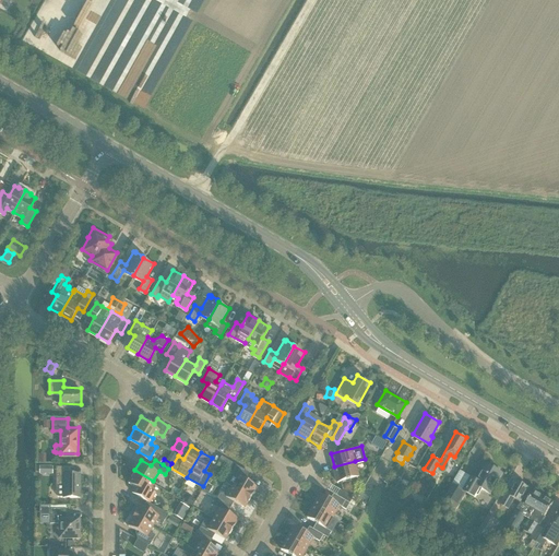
[(355,461),(334,466),(337,480),(358,474),(355,461)]
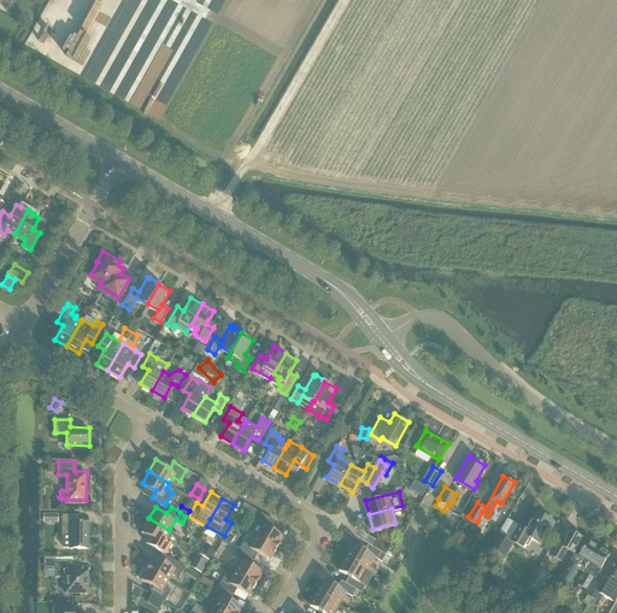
[(501,563),(505,558),(515,541),(524,546),(530,536),(542,542),(556,519),(538,508),(527,526),(521,523),(512,537),(499,531),(489,548),(495,552),(492,556),(501,563)]
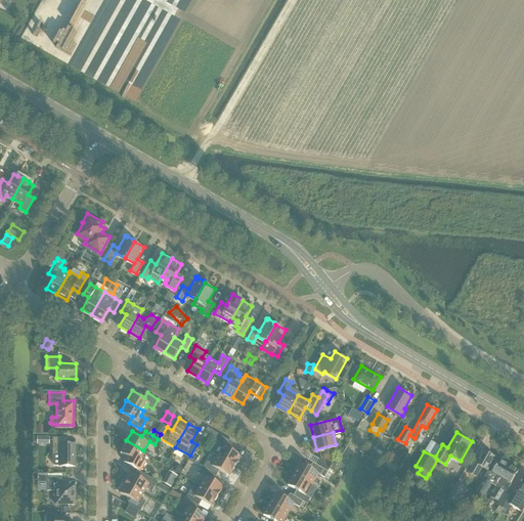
[(235,464),(241,454),(228,447),(232,440),(221,434),(212,450),(217,453),(235,464)]
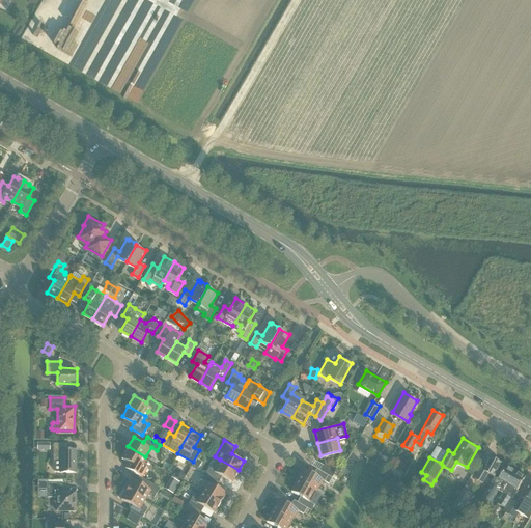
[(76,470),(76,448),(67,448),(67,441),(53,441),(53,459),(53,467),(53,468),(54,468),(54,469),(55,470),(60,470),(76,470)]
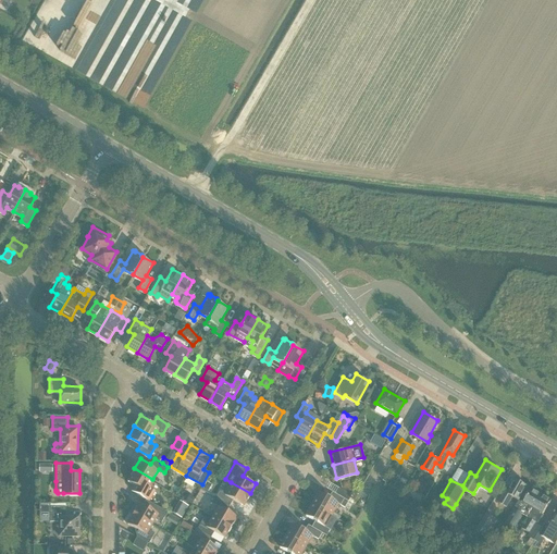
[(149,485),(152,479),(134,468),(127,479),(138,485),(136,490),(149,499),(156,489),(149,485)]
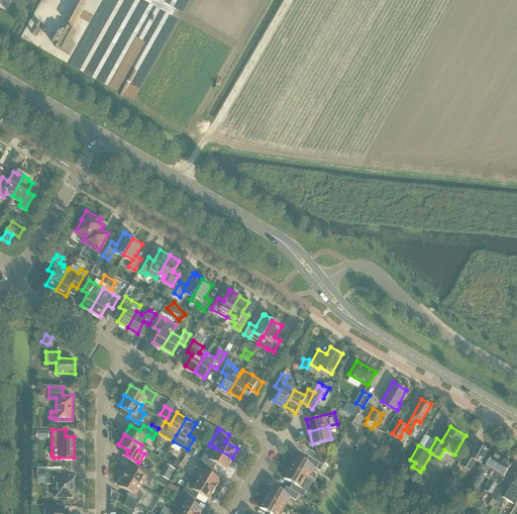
[(470,468),(471,468),(476,457),(482,461),(489,448),(479,442),(473,454),(470,452),(463,464),(470,468)]
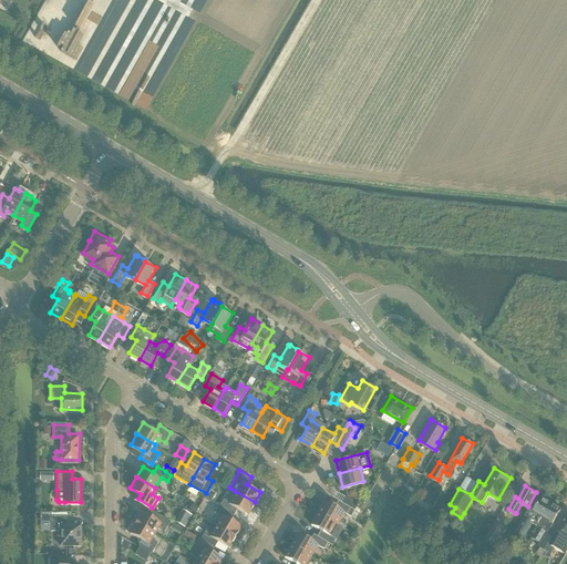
[(255,502),(235,491),(229,502),(223,498),(219,504),(232,511),(235,505),(248,513),(255,502)]
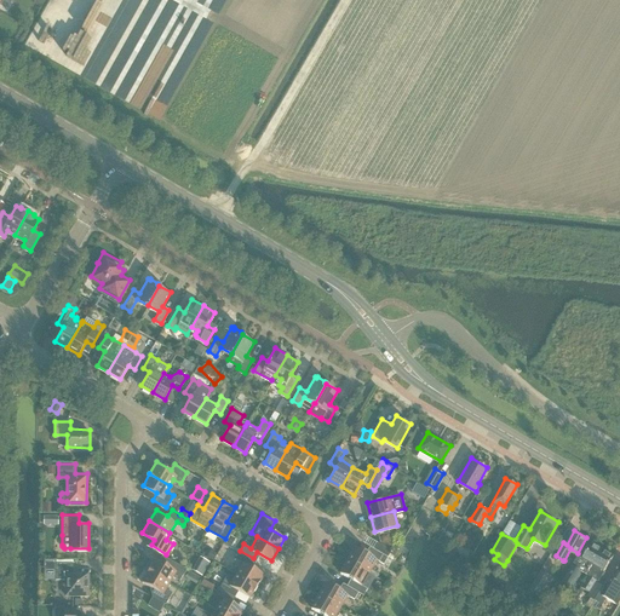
[(379,540),(375,547),(384,552),(389,554),(391,551),(392,547),(379,540)]
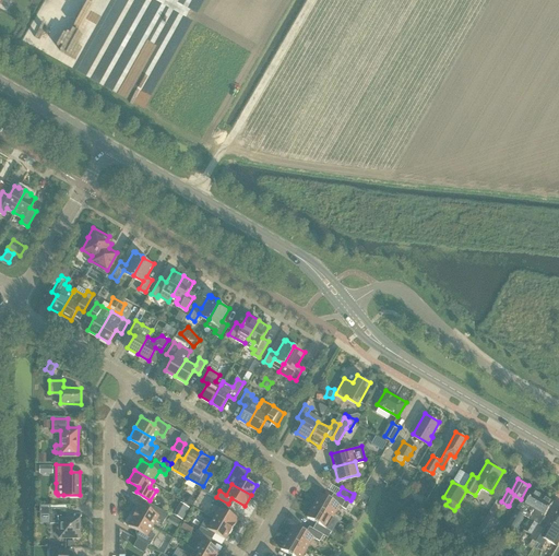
[(369,491),(364,487),(359,494),(365,497),(369,491)]
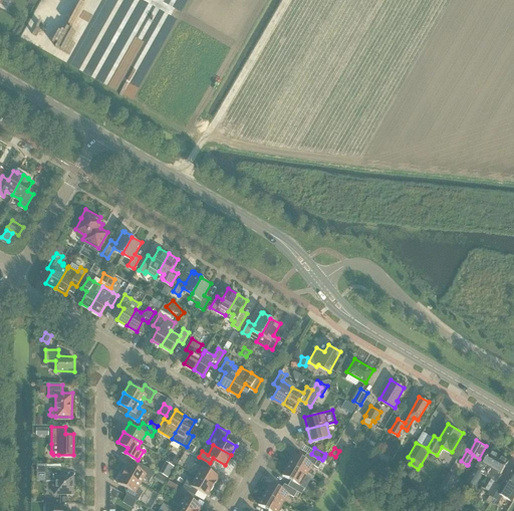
[(502,455),(500,454),(492,449),(484,462),(480,460),(467,481),(474,485),(482,472),(487,475),(492,467),(491,467),(495,461),(497,462),(502,455)]
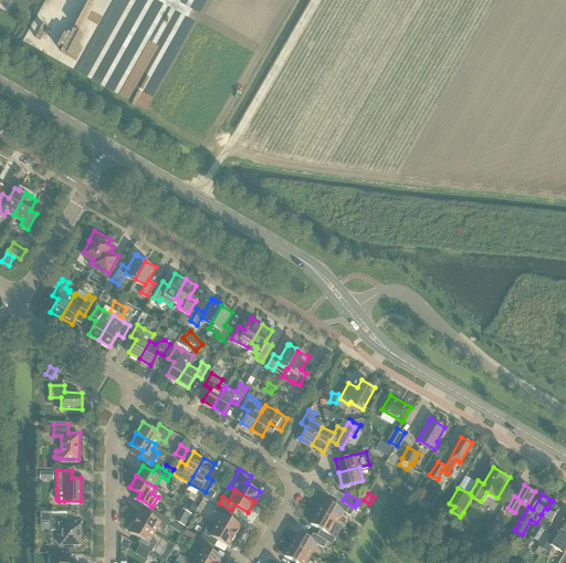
[(325,498),(318,510),(336,521),(343,509),(334,503),(325,498)]
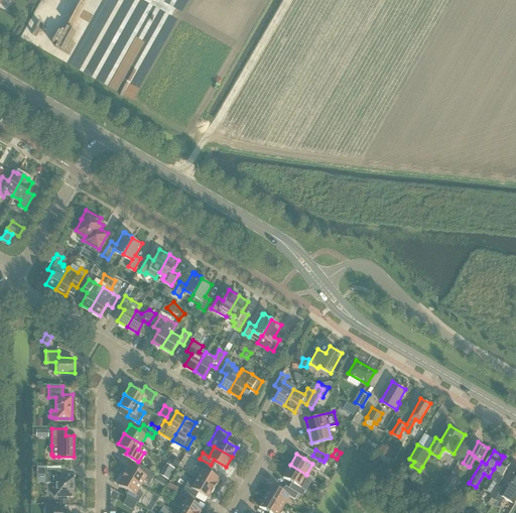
[(497,483),(498,482),(499,482),(511,461),(504,457),(499,464),(497,463),(493,469),(494,469),(489,477),(483,487),(491,492),(490,494),(497,499),(505,484),(503,486),(497,483)]
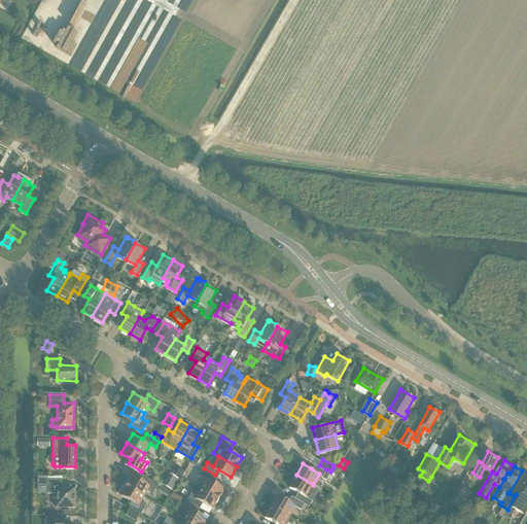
[(201,486),(218,496),(224,487),(212,480),(215,475),(204,468),(201,474),(207,477),(201,486)]
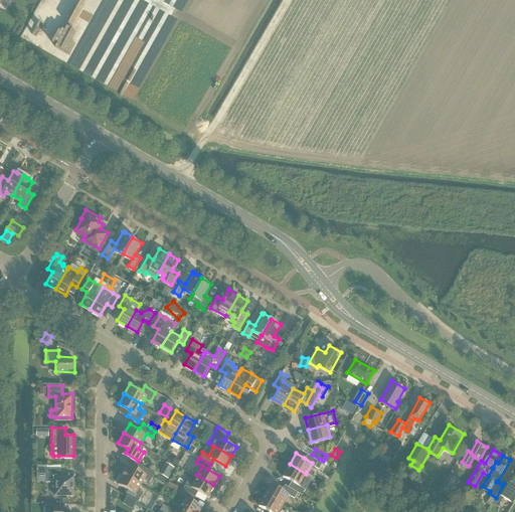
[(173,466),(166,462),(160,473),(167,477),(173,466)]
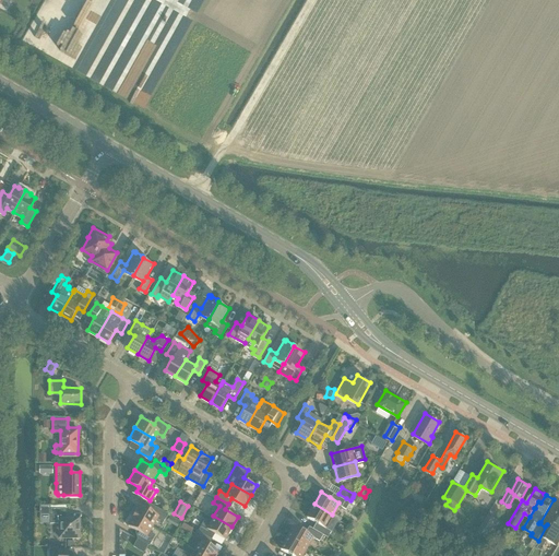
[(156,505),(153,510),(140,503),(134,513),(153,524),(156,519),(162,522),(168,511),(156,505)]
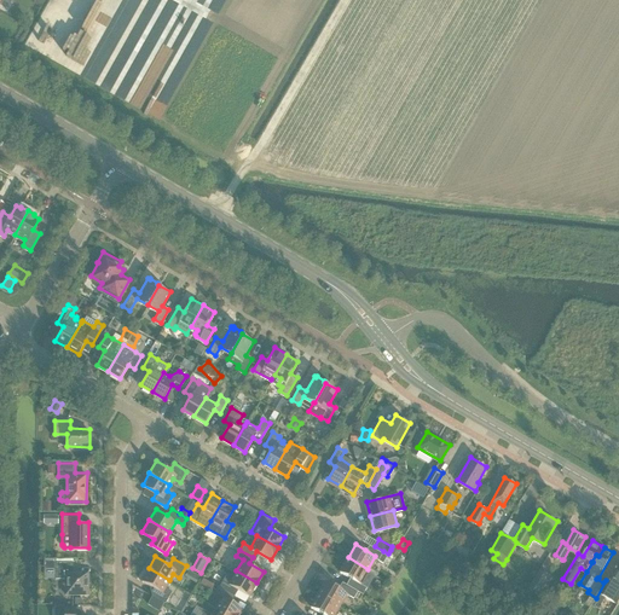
[(360,581),(368,569),(347,557),(340,570),(353,578),(350,584),(358,589),(364,593),(369,586),(360,581)]
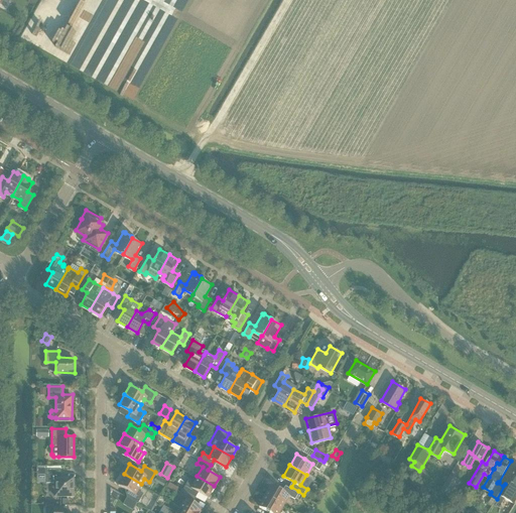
[(74,494),(74,476),(61,476),(61,468),(46,468),(46,481),(55,481),(55,494),(74,494)]
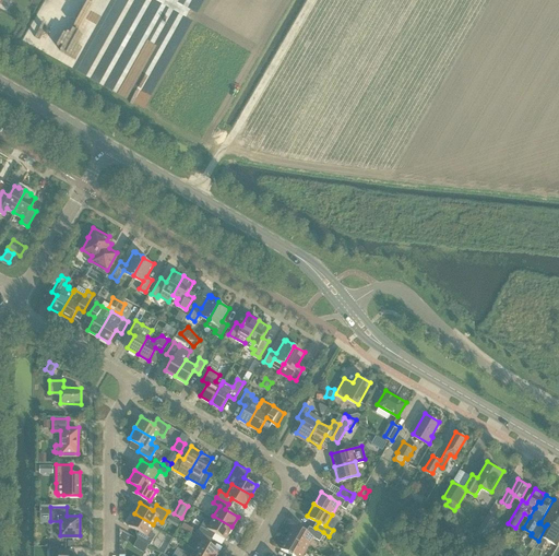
[(206,507),(197,512),(201,520),(211,513),(206,507)]
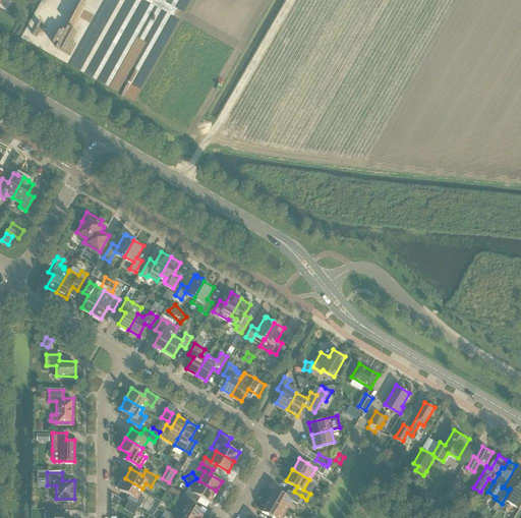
[(520,503),(520,473),(515,484),(512,490),(510,488),(502,504),(507,507),(510,501),(519,507),(520,503)]
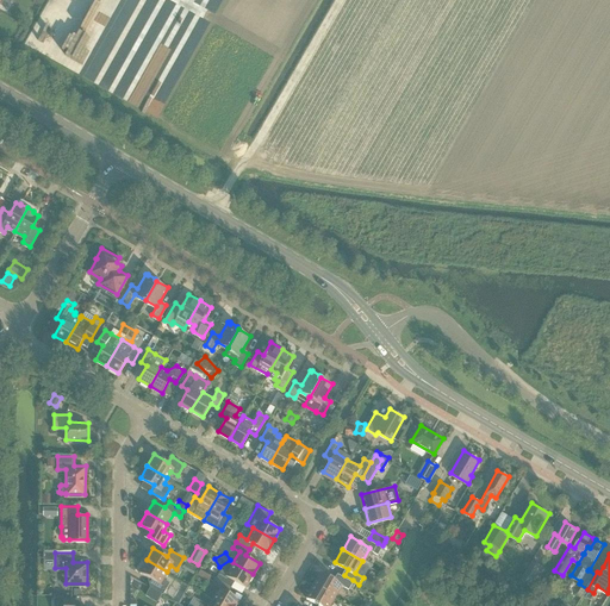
[(163,578),(167,572),(147,560),(139,570),(154,579),(150,585),(163,593),(169,581),(163,578)]
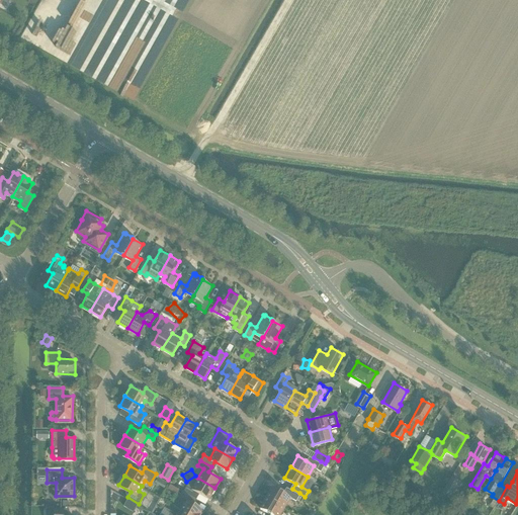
[(461,481),(452,476),(443,490),(452,495),(461,481)]
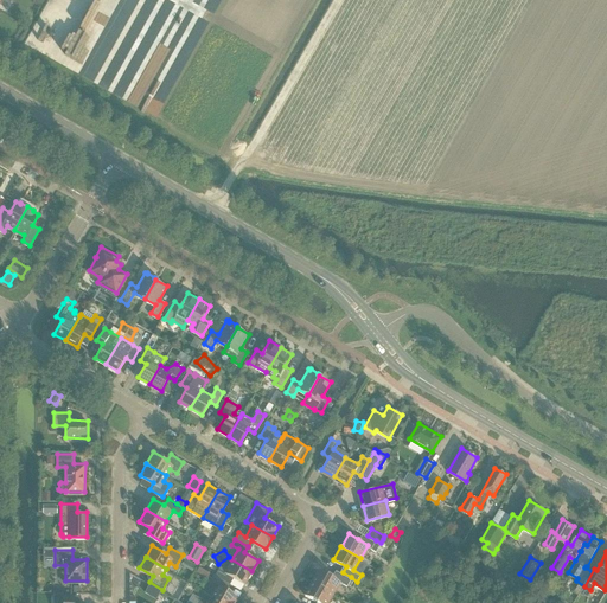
[(246,583),(251,571),(231,559),(228,565),(222,562),(215,573),(228,581),(231,575),(246,583)]
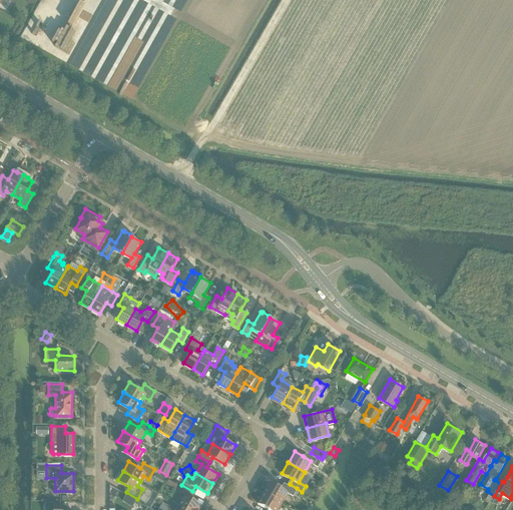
[(297,488),(290,484),(284,481),(281,486),(271,480),(265,491),(281,501),(287,490),(294,494),(297,488)]
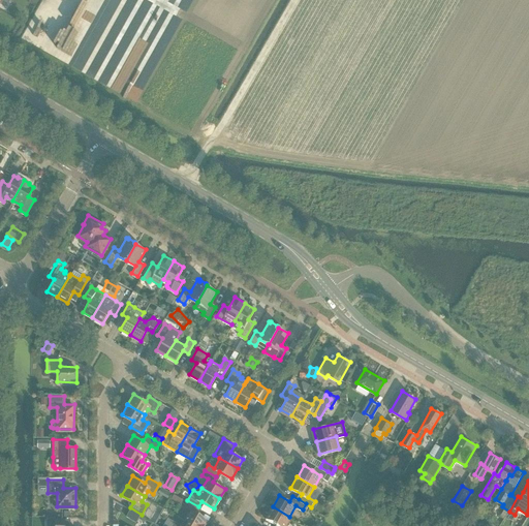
[(184,505),(179,516),(184,519),(196,525),(203,525),(208,519),(197,513),(200,507),(198,506),(187,500),(184,505)]
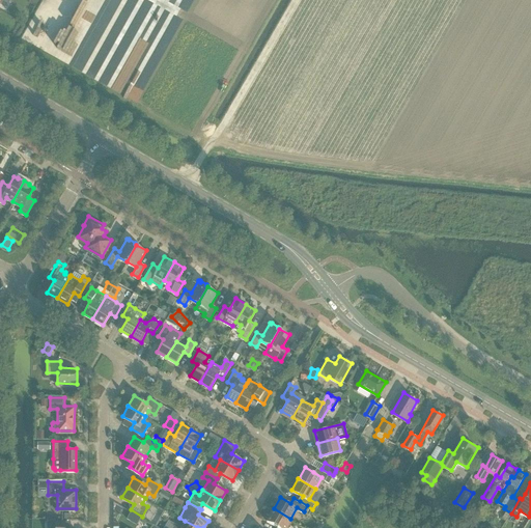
[(284,527),(290,519),(274,508),(267,520),(278,526),(276,527),(284,527)]
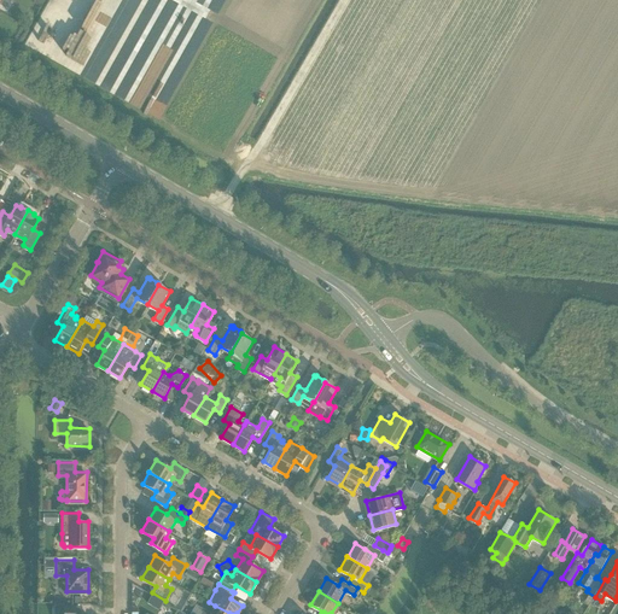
[(211,612),(205,608),(197,602),(190,613),(229,613),(215,606),(211,612)]
